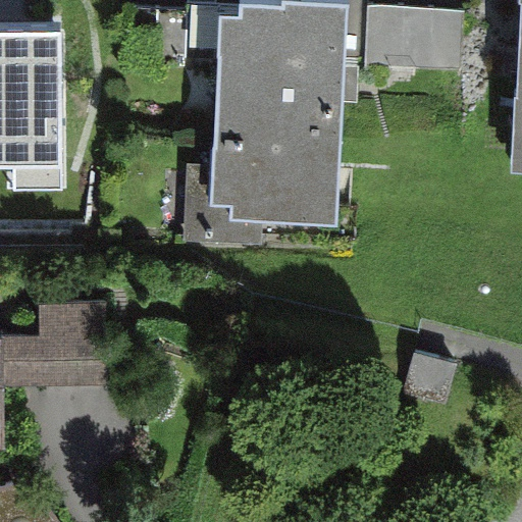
[(0,0),(0,193),(77,191),(71,0),(0,0)]
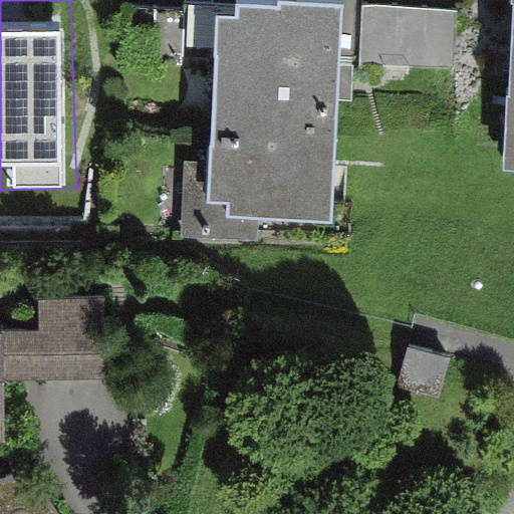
[(217,0),(208,192),(229,193),(228,206),(333,211),(342,0),(217,0)]
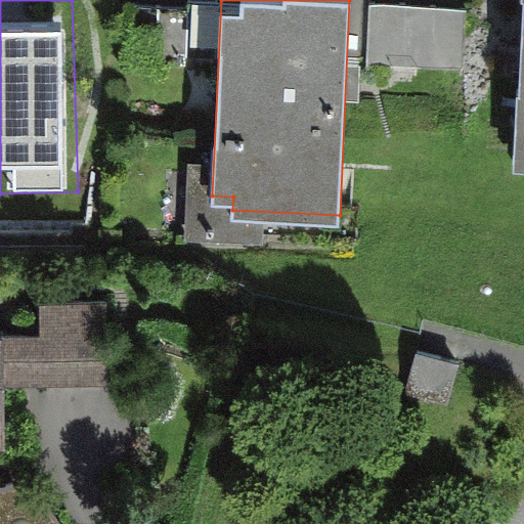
[(523,0),(522,0),(515,161),(523,161),(523,0)]
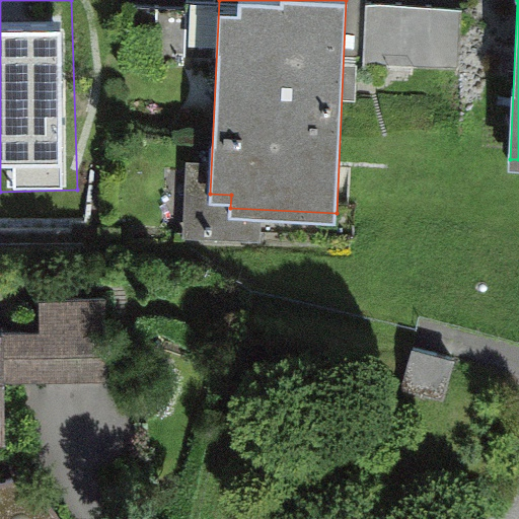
[(464,70),(464,9),(376,8),(376,70),(464,70)]
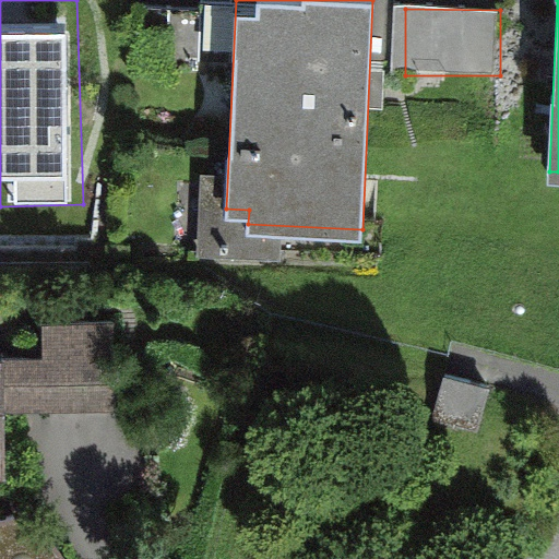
[(44,352),(7,352),(7,408),(116,406),(115,318),(44,318),(44,352)]
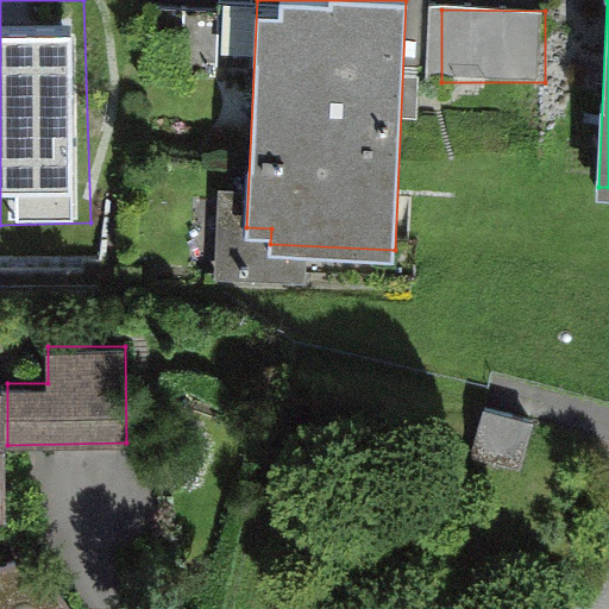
[(485,408),(471,457),(521,470),(535,421),(485,408)]
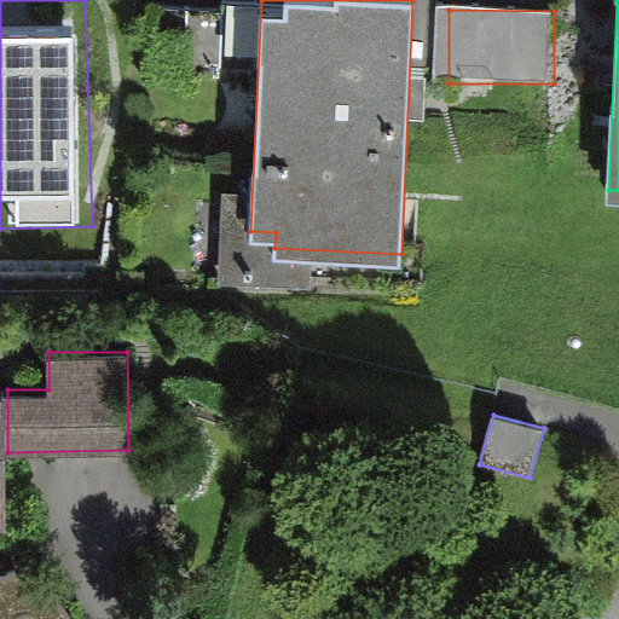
[(0,618),(71,618),(33,568),(0,576),(0,618)]
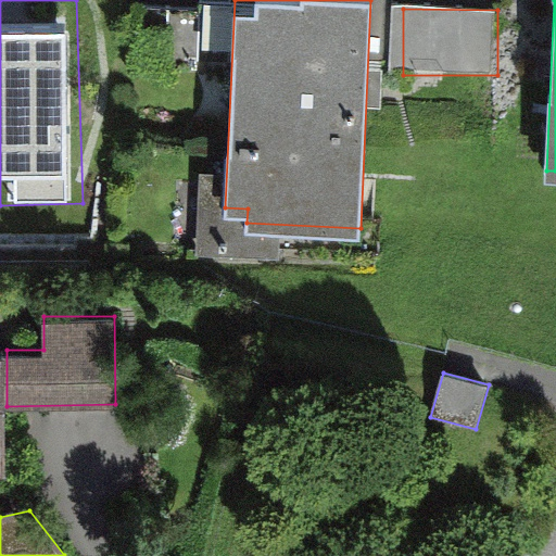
All buildings are outlined.
